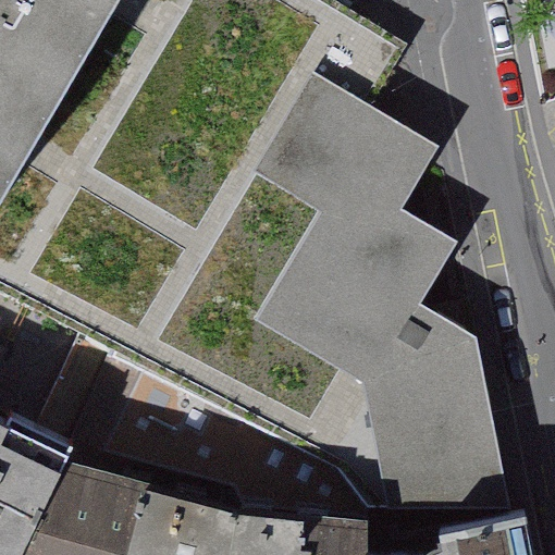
[(0,181),(105,0),(0,0),(0,181)]
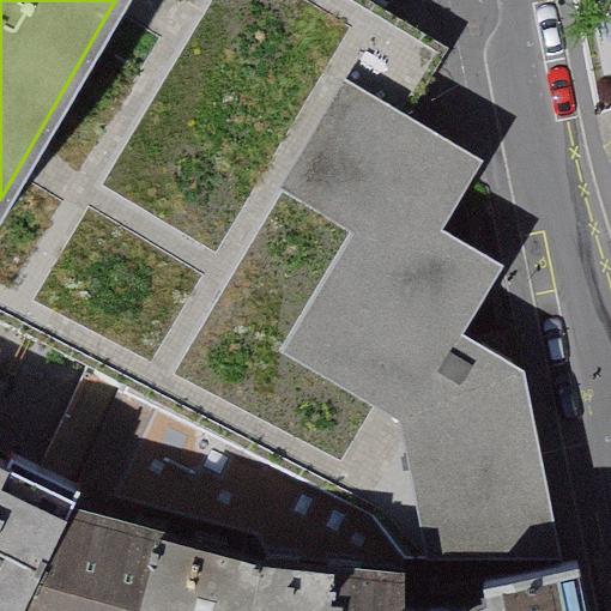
[(412,114),(345,73),(277,186),(350,228),(277,350),(397,418),(423,560),(564,560),(525,371),(463,336),(503,265),(443,228),(484,158),(412,114)]
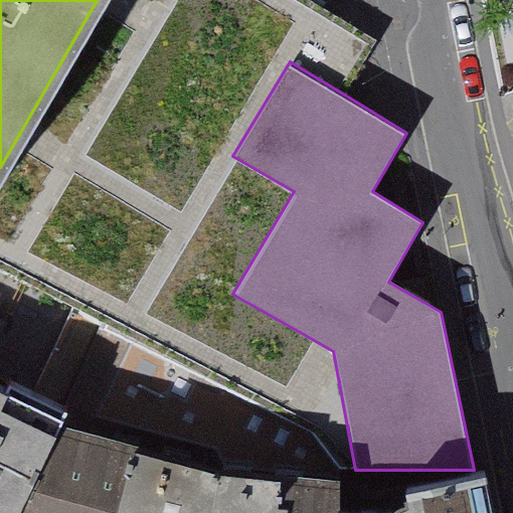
[(51,512),(70,436),(74,421),(0,382),(0,512),(51,512)]
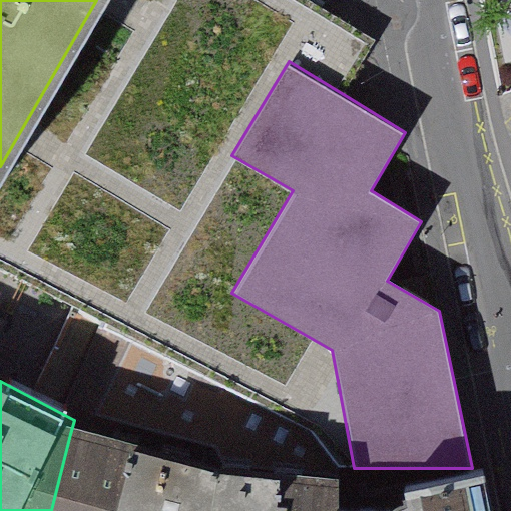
[(70,434),(51,510),(186,510),(190,468),(70,434)]
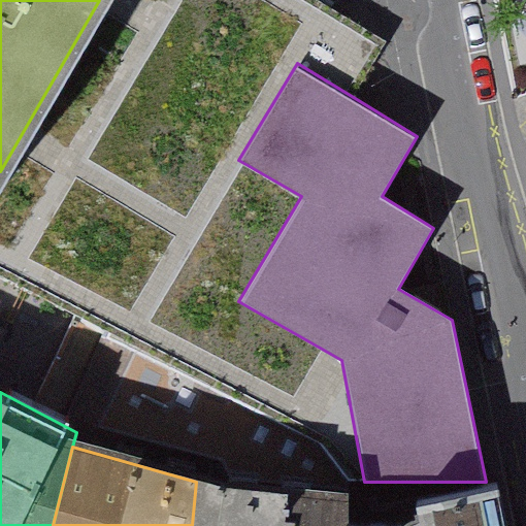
[(338,525),(338,504),(196,482),(192,525),(338,525)]
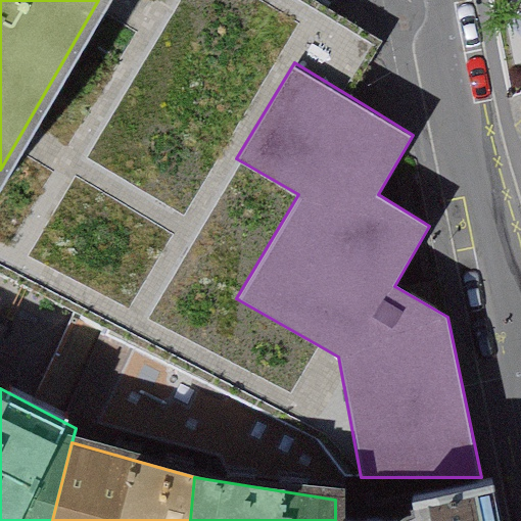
[(494,520),(489,485),(392,508),(398,520),(494,520)]
